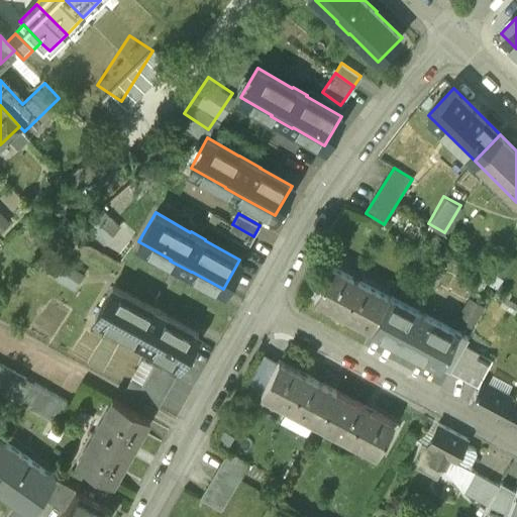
[(232,224),(226,234),(247,246),(253,236),(232,224)]
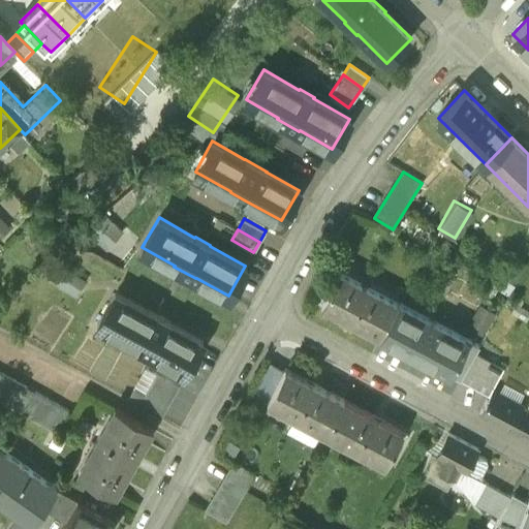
[(60,282),(72,291),(83,278),(70,269),(60,282)]
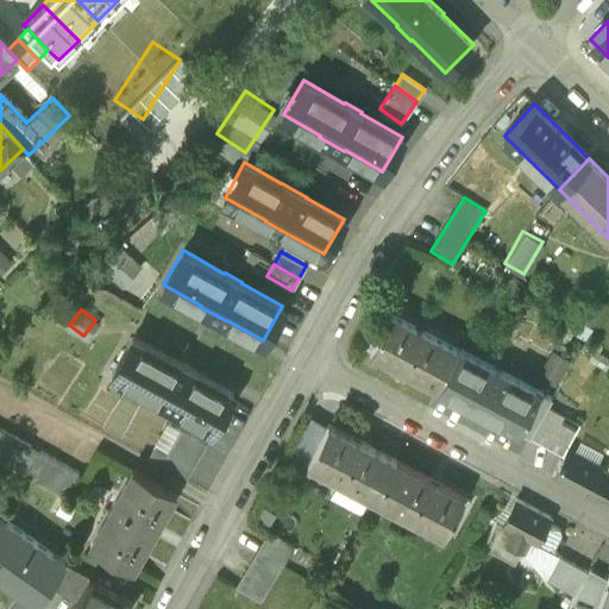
[(390,313),(370,351),(437,388),(458,350),(390,313)]
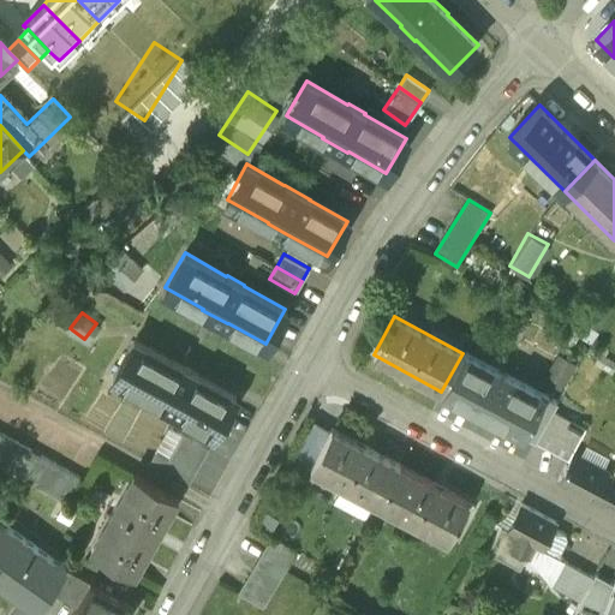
[(173,410),(214,434),(234,398),(197,377),(197,376),(172,362),(172,363),(133,341),(114,376),(155,399),(155,400),(172,411),(173,410)]
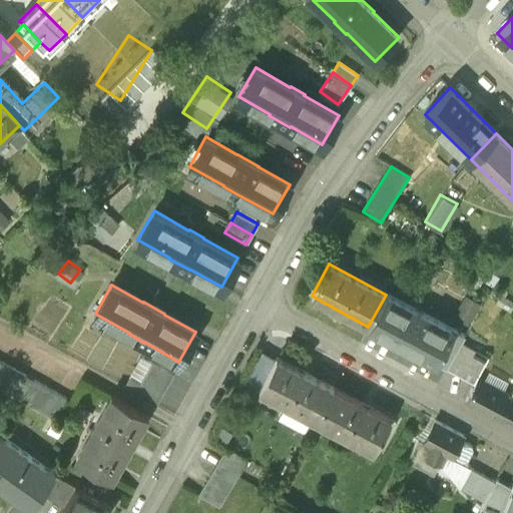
[(469,324),(480,301),(464,294),(454,317),(469,324)]
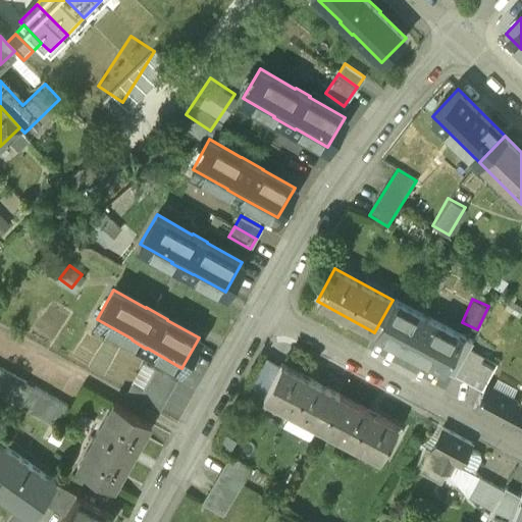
[(393,300),(374,332),(433,364),(451,330),(393,300)]
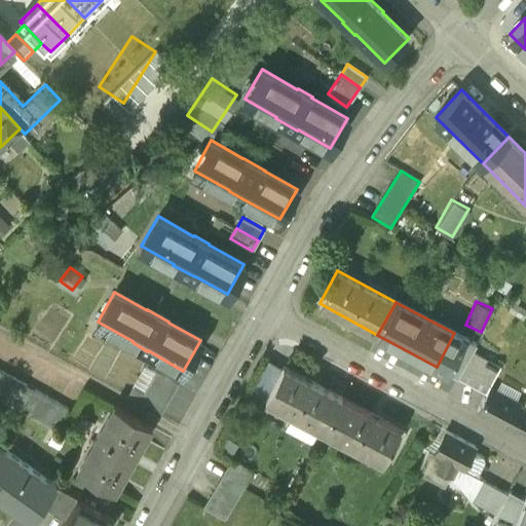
[(284,368),(265,401),(324,431),(342,399),(284,368)]
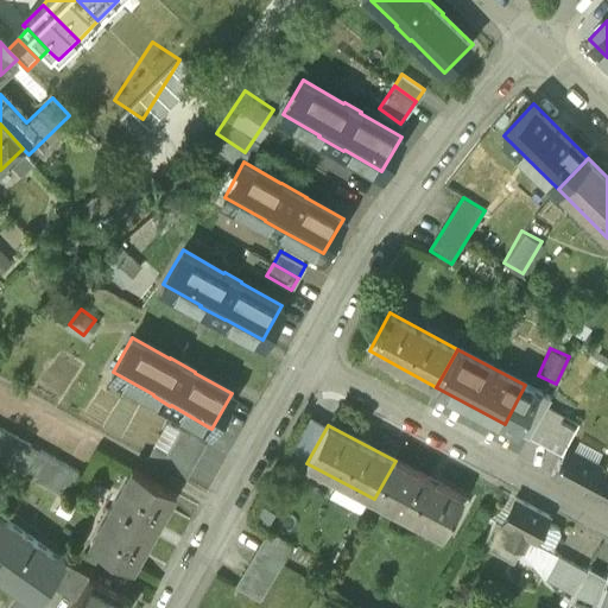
[(154,447),(147,460),(184,481),(206,443),(181,429),(166,454),(154,447)]
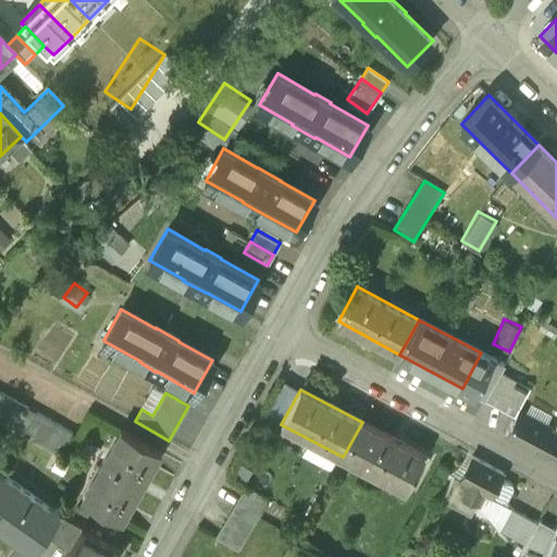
[(28,430),(59,445),(67,426),(37,411),(28,430)]
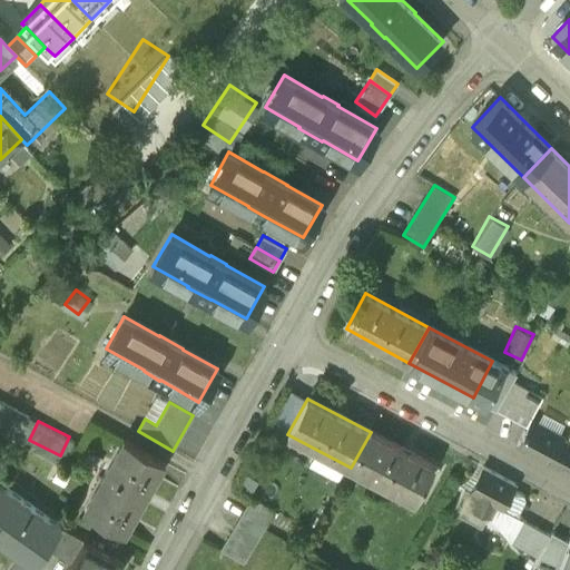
[(524,430),(517,445),(569,473),(569,442),(532,423),(528,432),(524,430)]
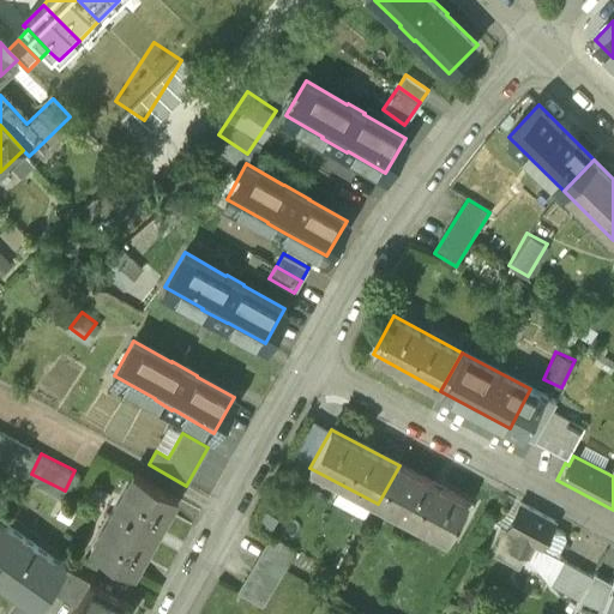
[(399,465),(378,504),(447,541),(468,503),(399,465)]
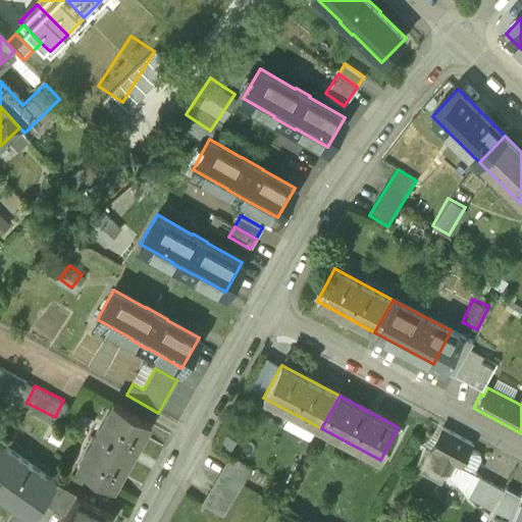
[(76,467),(114,488),(151,422),(113,402),(76,467)]
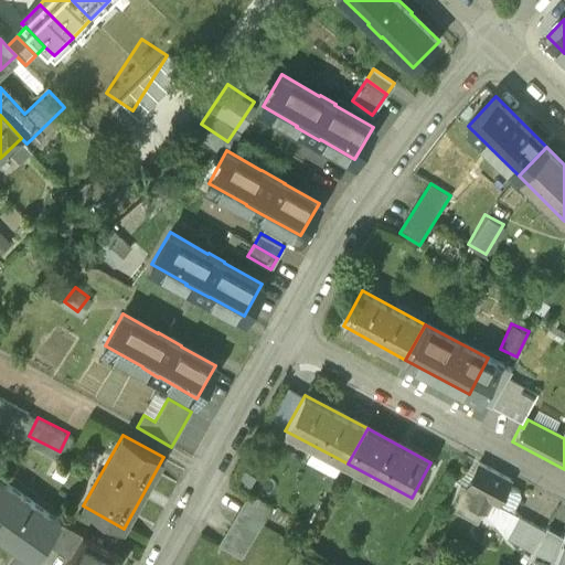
[(511,481),(479,464),(466,488),(461,486),(450,508),(479,523),(484,512),(489,514),(494,503),(498,505),(499,504),(510,510),(514,509),(521,497),(520,492),(509,487),(511,481)]
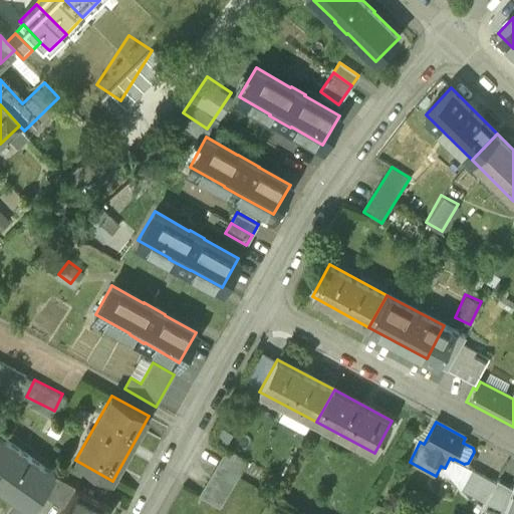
[(0,436),(0,487),(30,509),(42,494),(55,475),(0,436)]
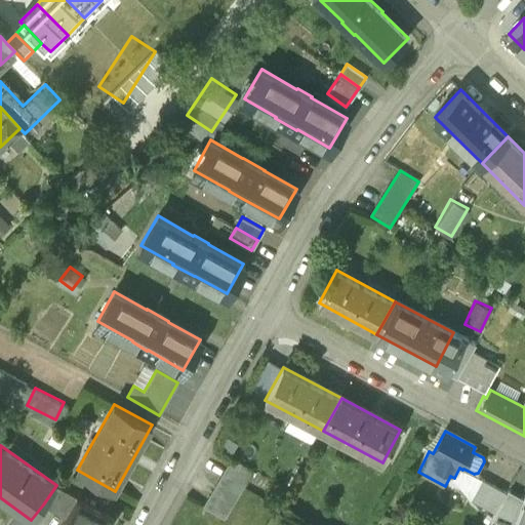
[(233,459),(205,507),(224,518),(251,471),(233,459)]
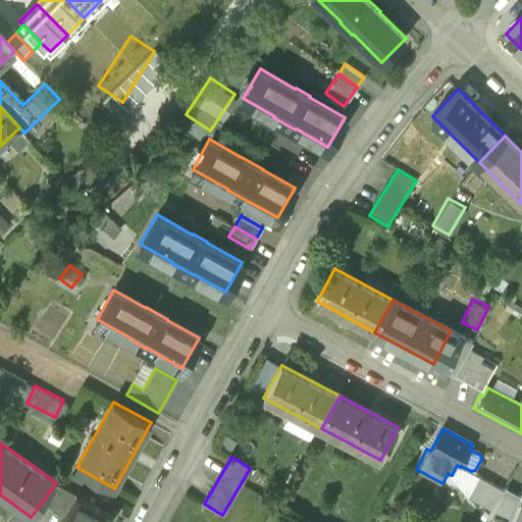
[(470,498),(492,511),(504,490),(480,478),(470,498)]
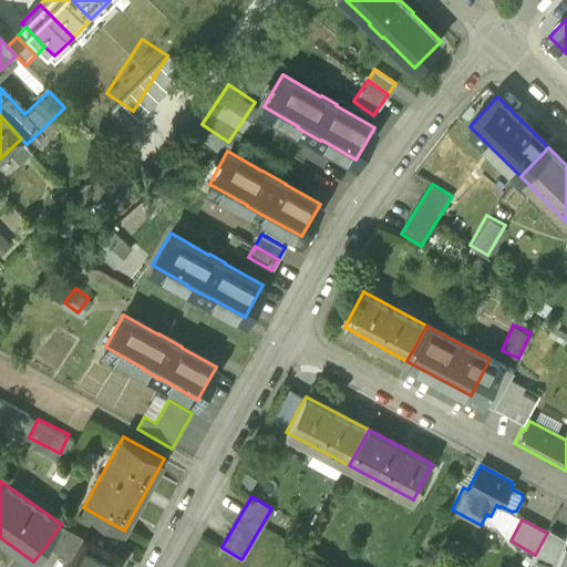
[(61,524),(47,545),(58,553),(73,532),(61,524)]
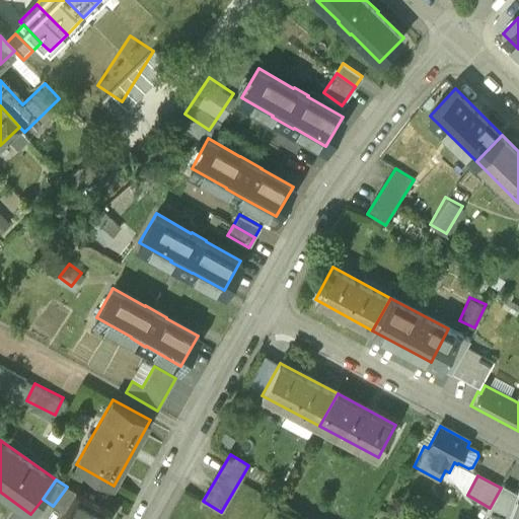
[(501,488),(490,508),(487,514),(495,518),(498,518),(513,492),(502,486),(501,488)]
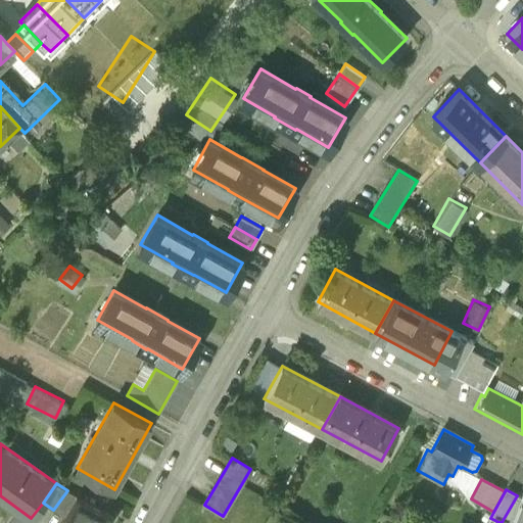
[(67,490),(53,510),(64,517),(77,495),(67,490)]
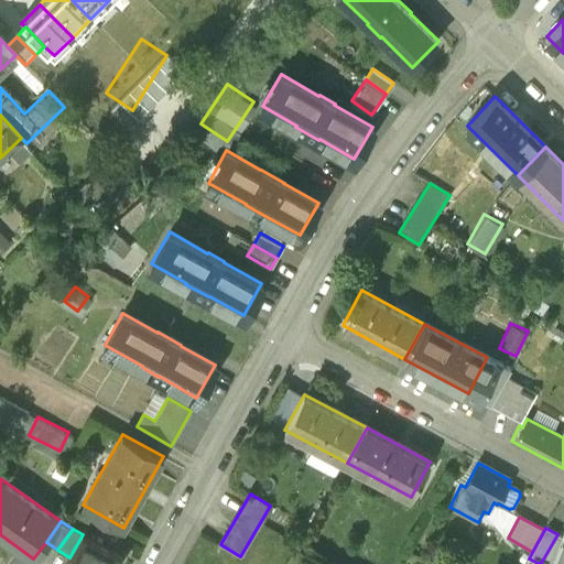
[(563,563),(563,530),(553,562),(561,563),(563,563)]
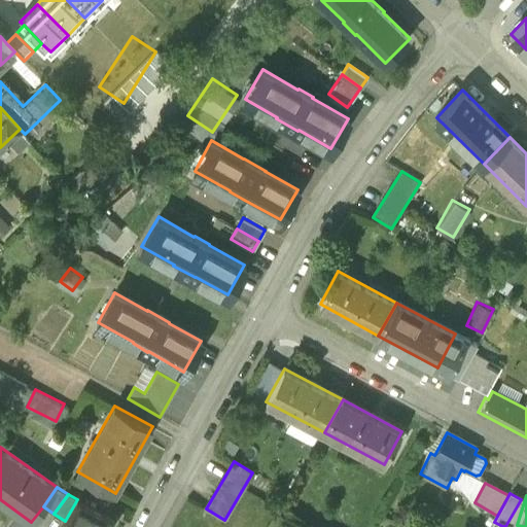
[(109,526),(114,520),(77,499),(65,521),(62,526),(109,526)]
